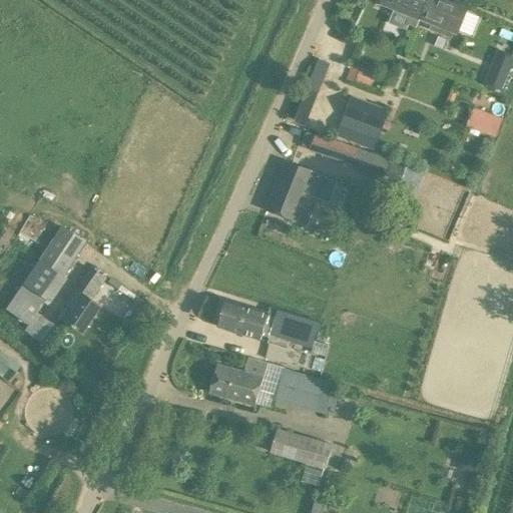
[(381,0),(379,6),(420,21),(427,0),(381,0)]
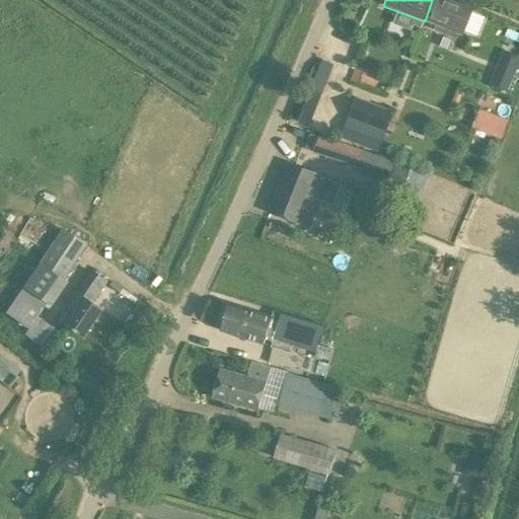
[(432,0),(425,21),(443,28),(441,34),(457,41),(459,34),(463,35),(473,9),(450,0),(432,0)]
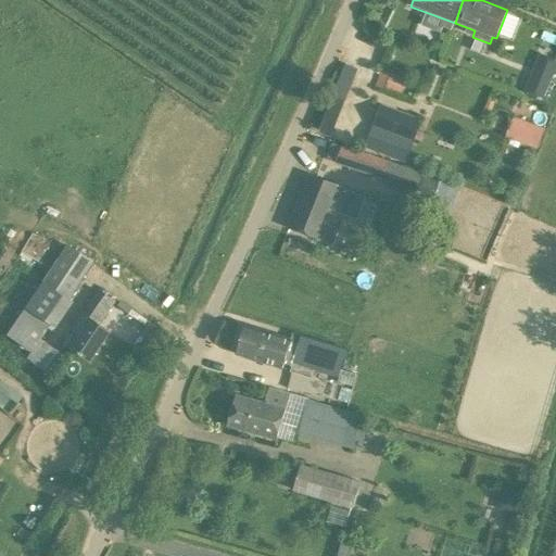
[(386,66),(380,80),(404,89),(409,75),(386,66)]
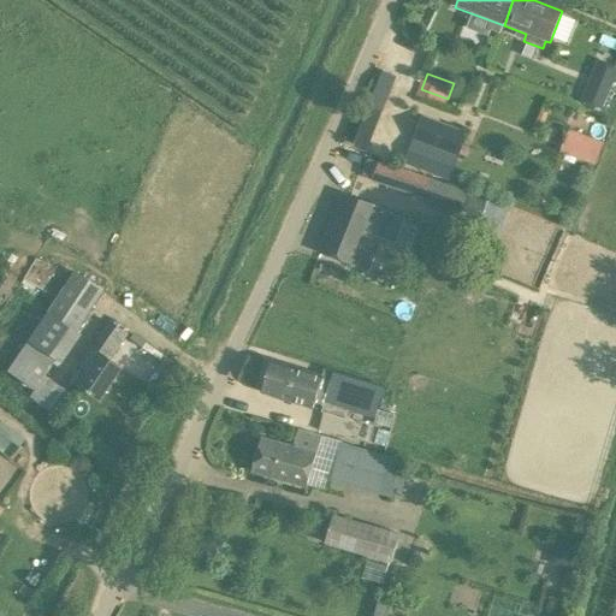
[(381,114),(395,81),(380,75),(367,110),(381,114)]
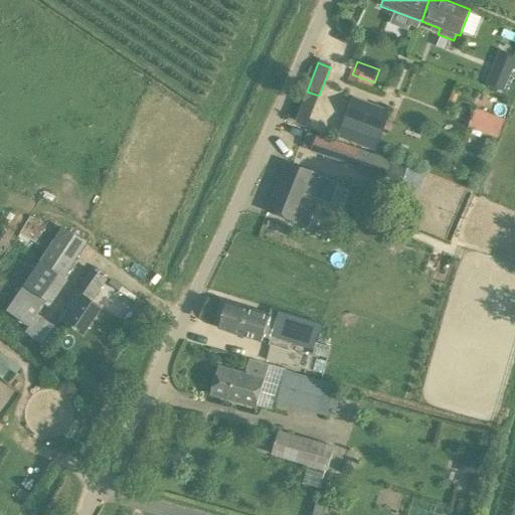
[(512,69),(495,62),(486,83),(503,91),(512,69)]
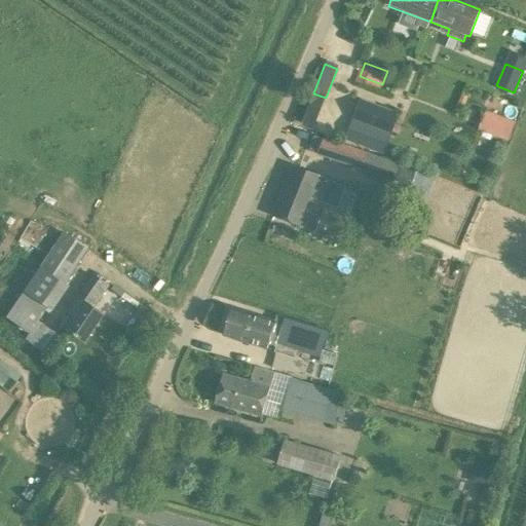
[(297,120),(313,124),(321,99),(305,94),(297,120)]
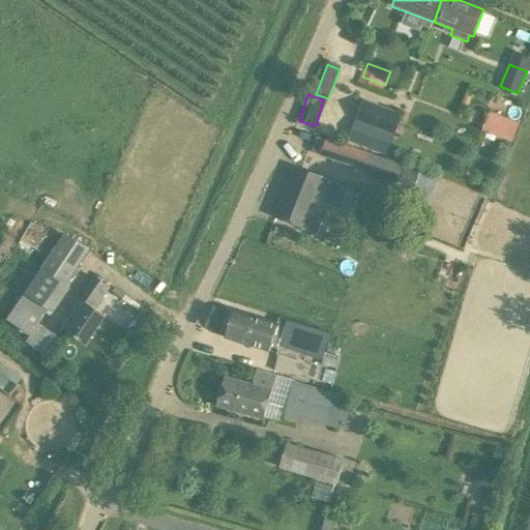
[(355,119),(393,135),(402,115),(362,99),(355,119)]
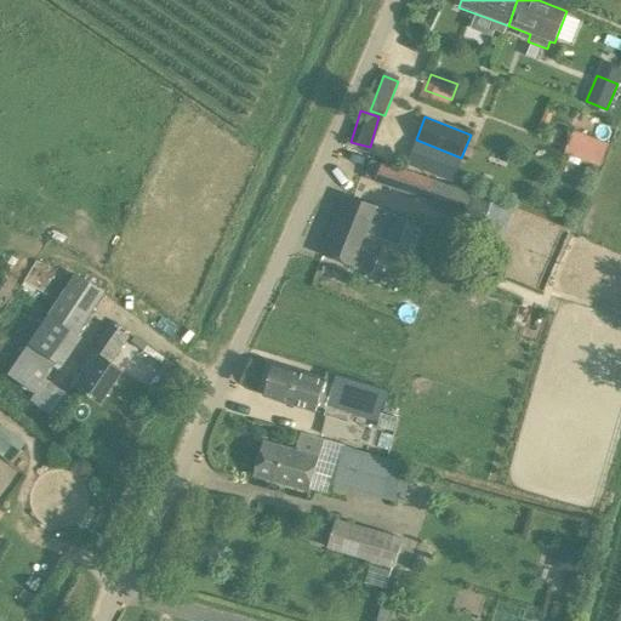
[(614,141),(580,127),(570,151),(604,164),(614,141)]
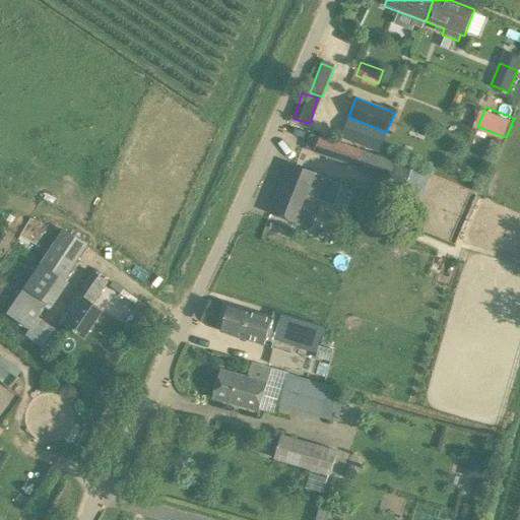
[(319,136),(314,151),(370,171),(375,155),(319,136)]
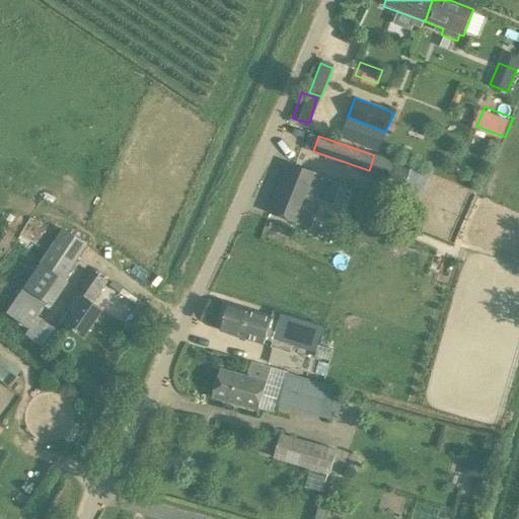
[(310,227),(328,178),(288,162),(269,212),(310,227)]
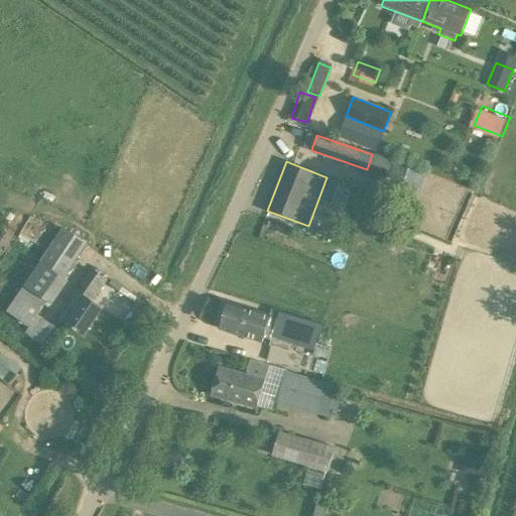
[(384,185),(415,198),(424,173),(393,161),(384,185)]
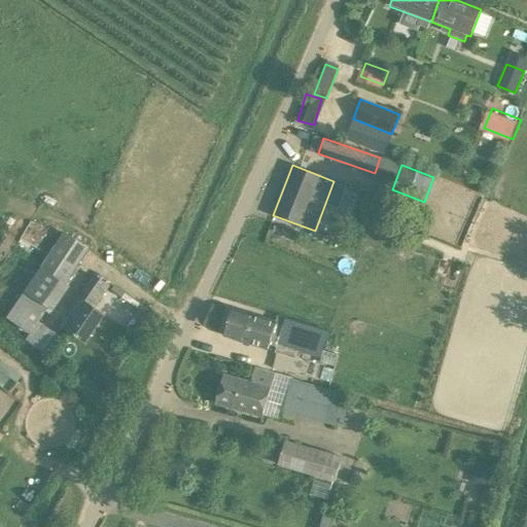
[(442,214),(430,209),(424,225),(459,239),(478,192),(454,183),(442,214)]
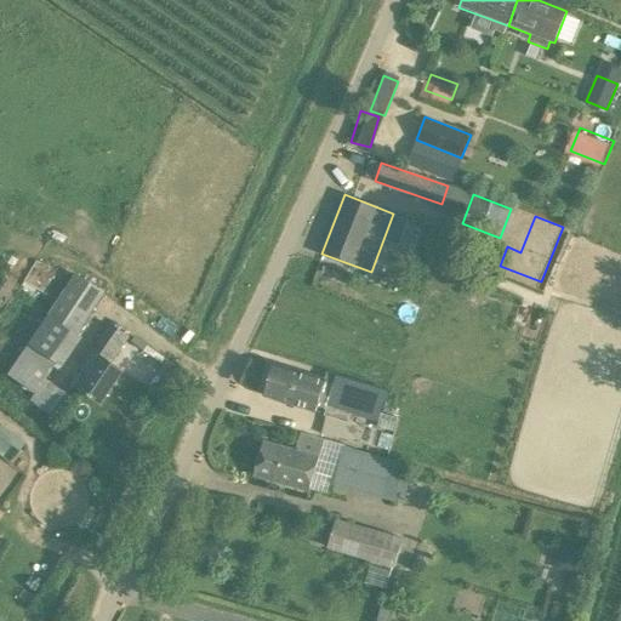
[(9,375),(35,394),(56,363),(62,368),(83,339),(78,335),(104,294),(75,274),(28,343),(29,343),(9,375)]
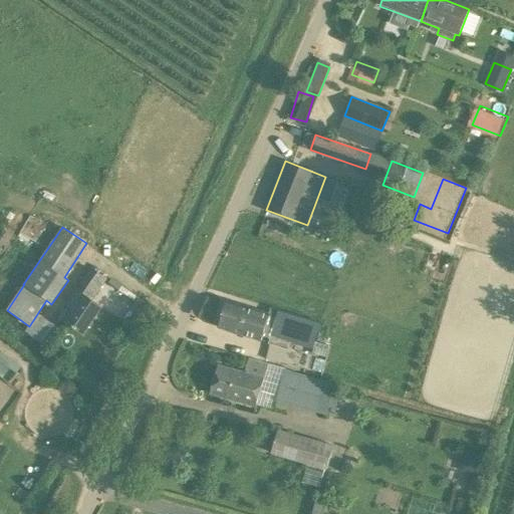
[(82,334),(100,308),(90,301),(104,280),(89,269),(86,273),(64,306),(71,311),(64,322),(82,334)]
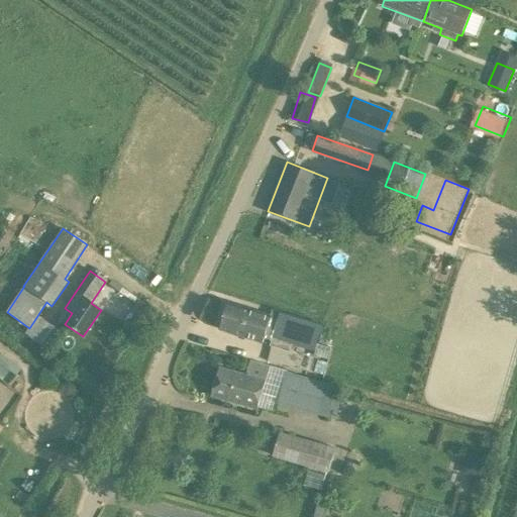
[(273,340),(273,339),(315,351),(314,354),(329,358),(331,348),(317,344),(322,325),(280,313),(280,311),(272,308),(271,315),(228,303),(220,330),(263,342),(264,337),(273,340)]
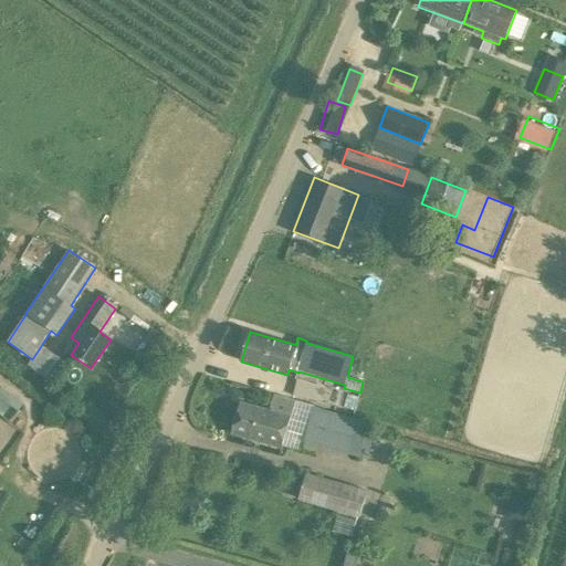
[(17,407),(0,394),(0,410),(8,417),(17,407)]
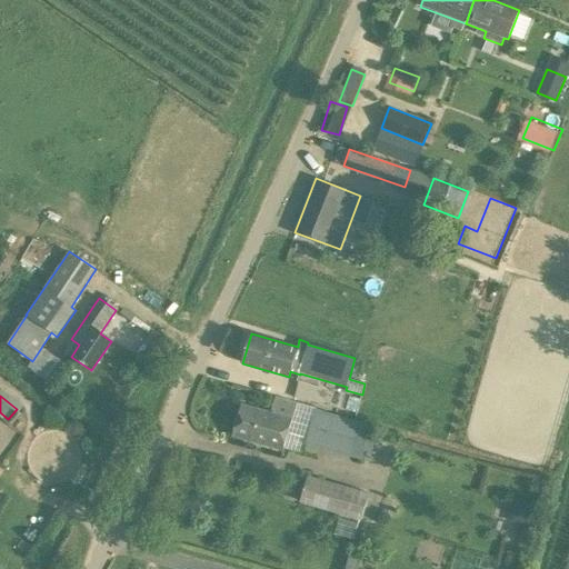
[(232,435),(282,450),(296,402),(275,397),(270,412),(242,403),(232,435)]
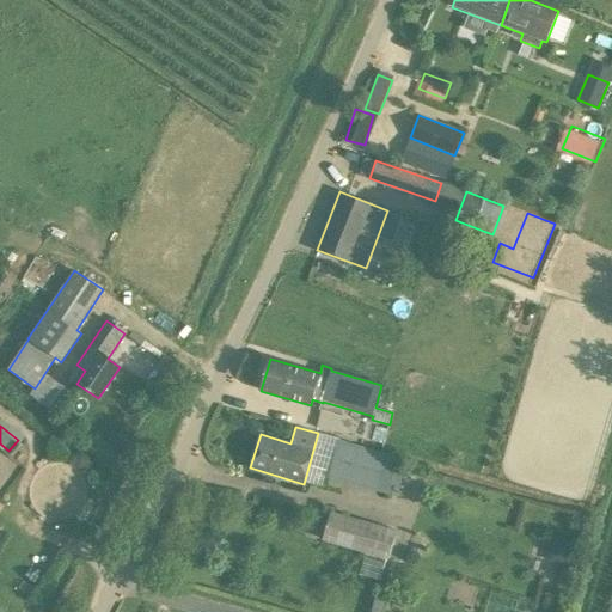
[(377,451),(340,440),(331,472),(329,479),(389,496),(399,457),(398,458),(377,451)]
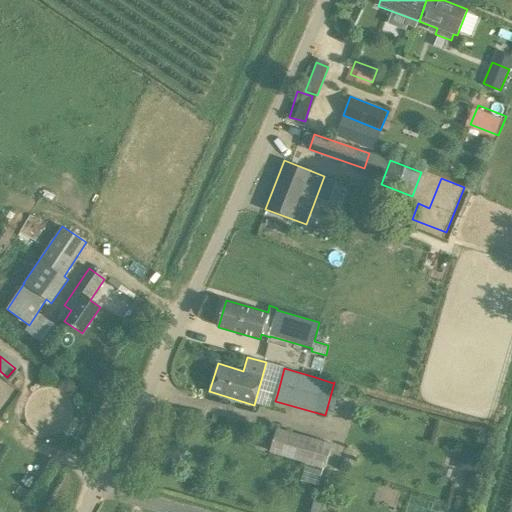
[(277,429),(270,453),(324,468),(332,444),(277,429)]
